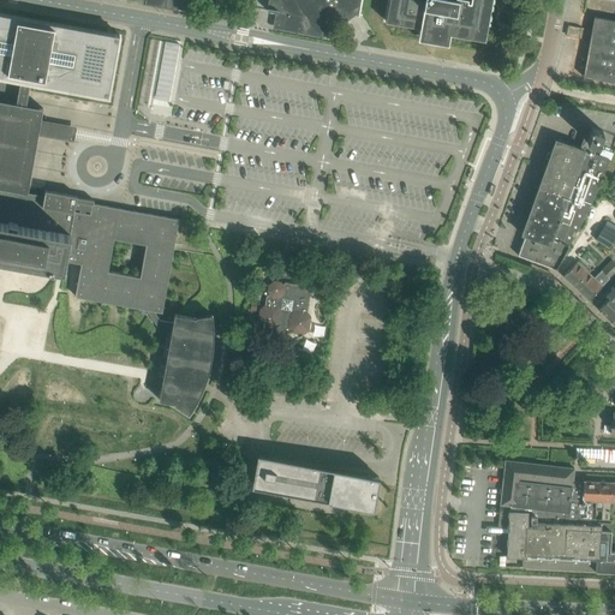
[(162,0),(162,6),(191,11),(192,0),(268,0),(267,10),(275,12),(276,13),(275,21),(291,24),(293,15),(317,18),(323,28),(350,9),(359,11),(358,16),(359,16),(362,0),(388,0),(386,21),(419,27),(418,39),(448,43),(451,33),(484,39),(490,0),(162,0)]
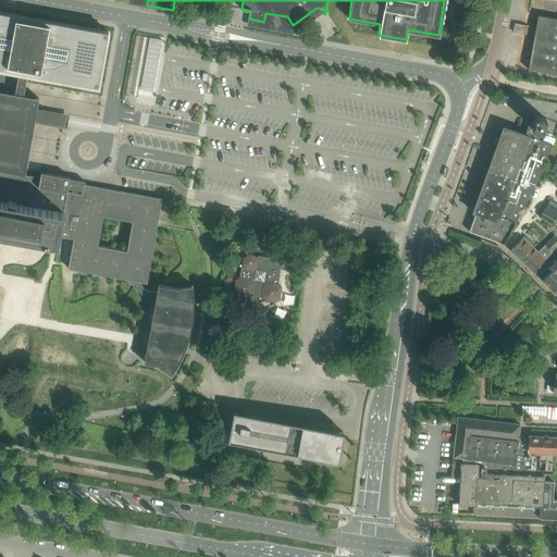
[(0,233),(58,244),(60,235),(73,238),(67,268),(127,279),(127,281),(128,283),(131,283),(133,282),(141,295),(156,298),(157,293),(145,291),(139,282),(139,281),(147,282),(162,198),(84,184),(84,182),(85,182),(70,178),(70,177),(40,172),(40,176),(25,174),(35,121),(36,121),(37,121),(38,121),(39,120),(40,119),(41,118),(41,116),(41,115),(41,114),(41,113),(40,112),(39,112),(39,111),(38,111),(37,110),(39,98),(24,96),(27,74),(98,86),(108,32),(101,31),(96,29),(0,11),(0,67),(19,72),(14,94),(0,90),(0,233)]
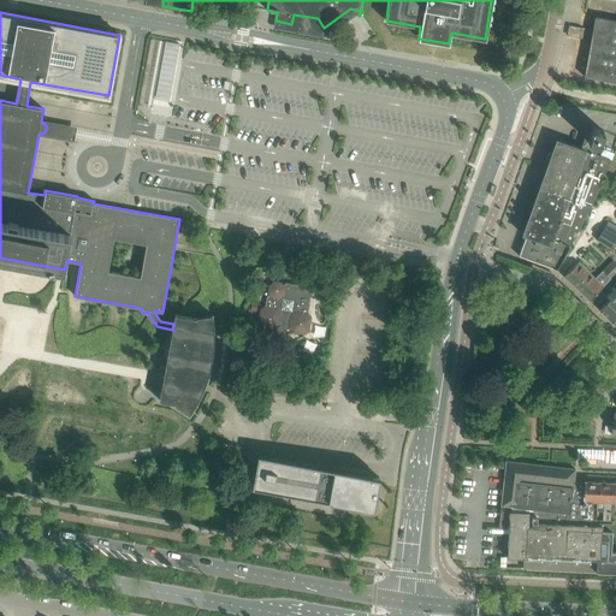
[(593,77),(615,81),(615,18),(603,17),(593,77)]
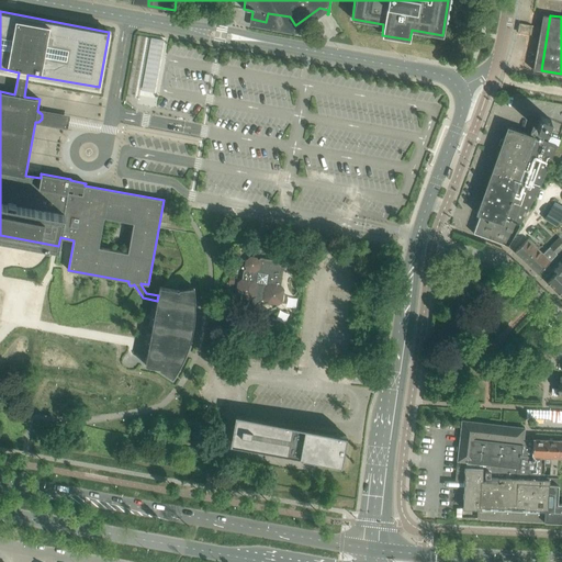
[(152,38),(143,91),(155,93),(165,41),(152,38)]
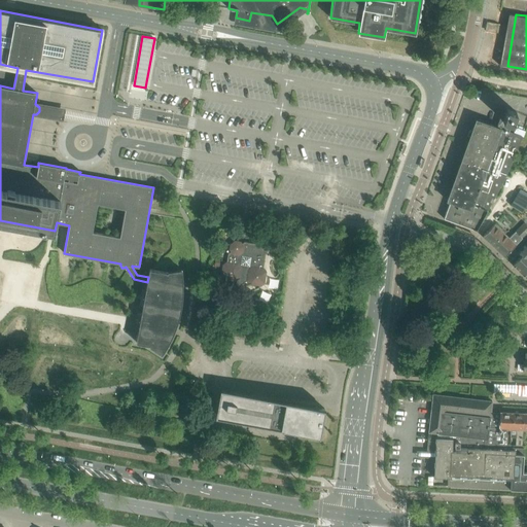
[(450,201),(444,218),(477,231),(506,175),(522,136),(508,132),(512,124),(513,124),(517,112),(506,108),(504,116),(501,115),(496,127),(476,119),(464,151),(461,150),(459,159),(461,160),(447,200),(450,201)]
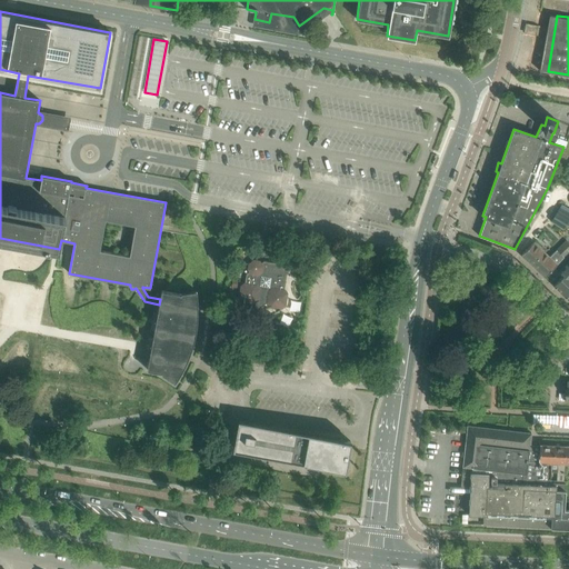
[(459,172),(455,171),(450,182),(455,185),(459,172)]
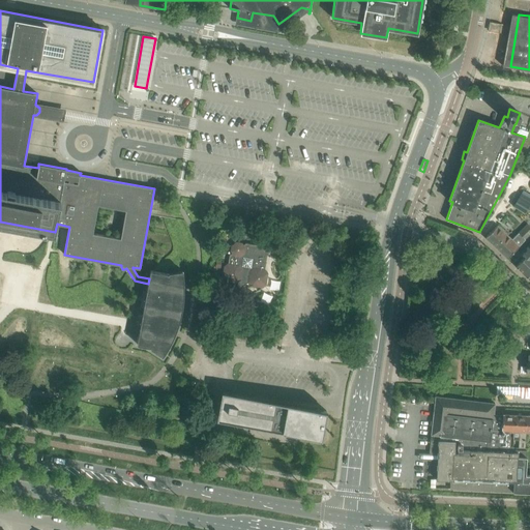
[(529,203),(529,193),(524,189),(513,205),(525,212),(529,203)]
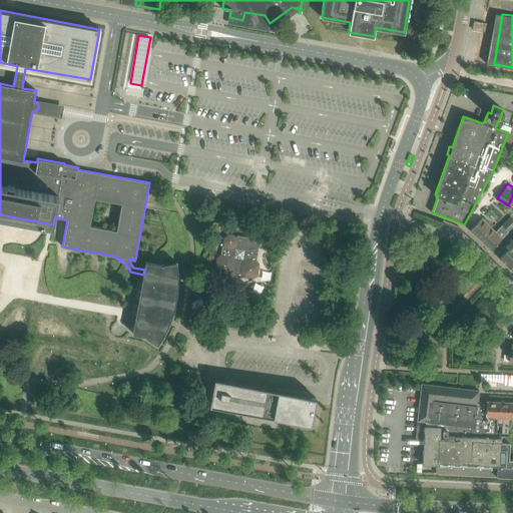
[(470,229),(491,249),(509,232),(508,231),(512,226),(512,218),(510,216),(495,231),(481,218),(470,229)]
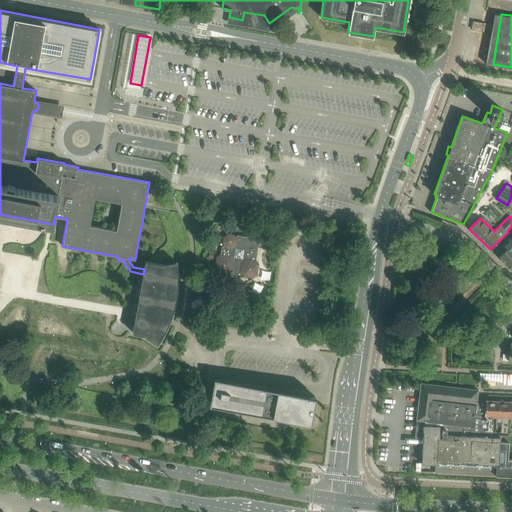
[(215,268),(217,271),(228,273),(234,282),(242,276),(243,275),(253,277),(256,274),(258,264),(256,260),(259,238),(238,235),(235,237),(233,235),(228,234),(224,237),(223,242),(224,244),(222,246),(220,254),(217,257),(215,268)]
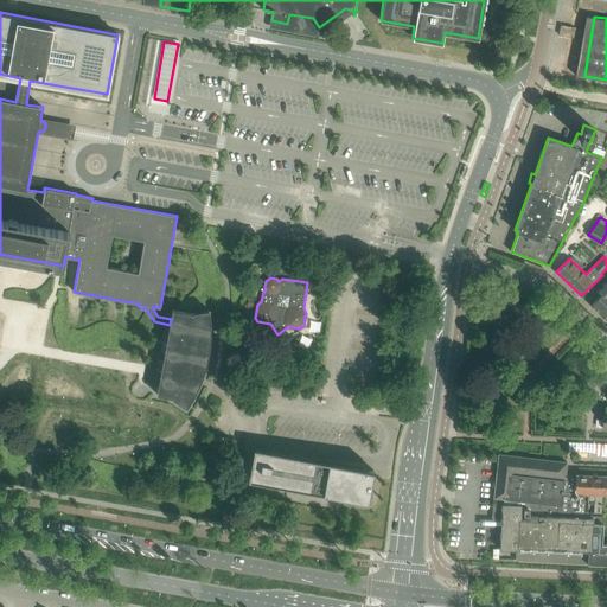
[(590,305),(606,320),(606,279),(596,291),(600,294),(590,305)]
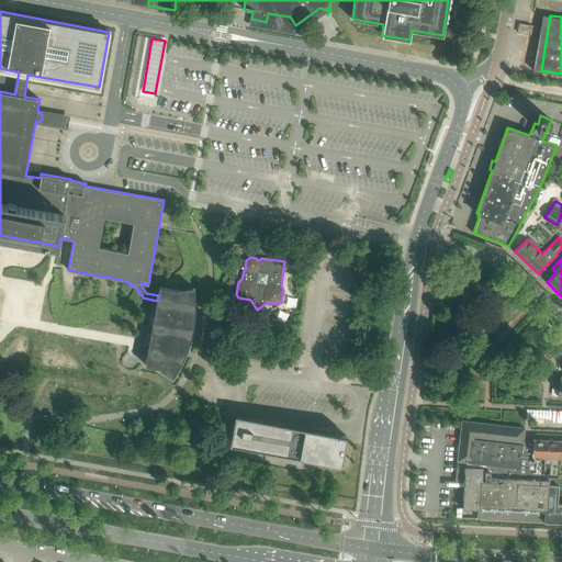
[(146,362),(146,366),(148,366),(160,368),(159,369),(172,378),(176,372),(178,370),(179,368),(180,366),(181,362),(183,359),(184,357),(186,355),(187,351),(188,349),(189,346),(190,344),(190,340),(191,338),(192,335),(192,332),(193,329),(193,326),(194,323),(194,319),(195,317),(195,314),(195,311),(195,308),(195,305),(195,302),(195,300),(195,295),(194,291),(194,287),(179,289),(179,290),(159,287),(158,295),(157,301),(146,362)]
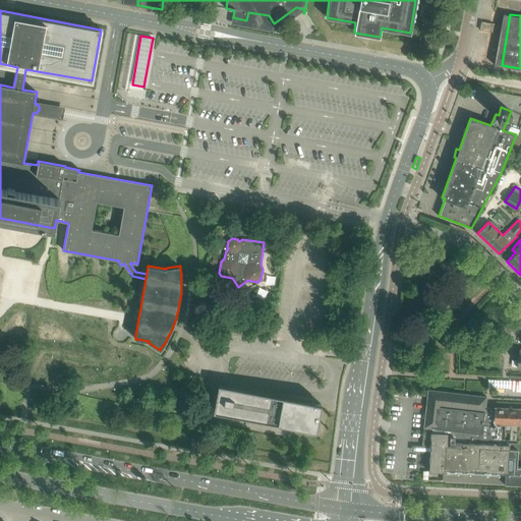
[(321,404),(314,402),(315,397),(242,389),(220,385),(215,412),(316,430),(320,410),(321,404)]
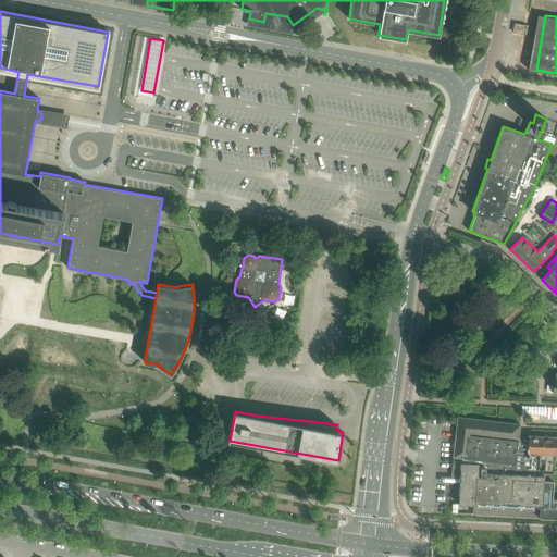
[(540,472),(541,453),(528,453),(529,435),(519,435),(520,423),(517,423),(516,423),(502,421),(500,421),(459,417),(458,417),(454,457),(456,457),(455,462),(453,462),(450,483),(461,484),(461,490),(459,490),(459,491),(460,491),(460,496),(459,496),(459,497),(460,497),(460,503),(458,503),(458,504),(475,505),(475,514),(472,514),(556,517),(556,498),(553,498),(554,473),(540,472)]
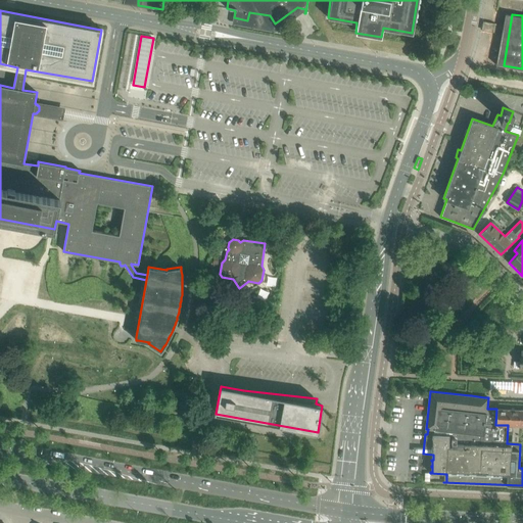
[(495,425),(508,425),(509,410),(496,409),(495,425)]
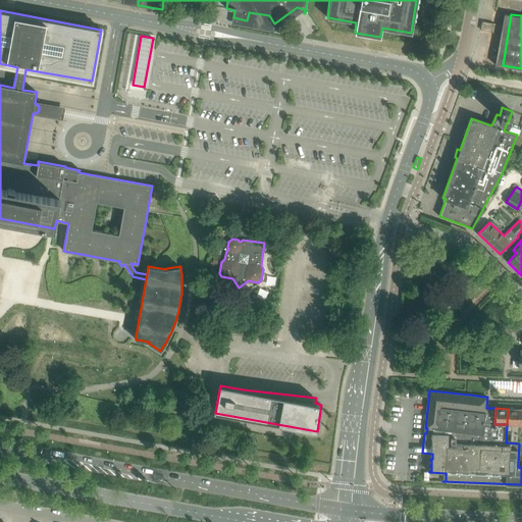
[(507,424),(507,432),(512,432),(511,440),(517,440),(518,425),(517,425),(518,409),(508,409),(507,424)]
